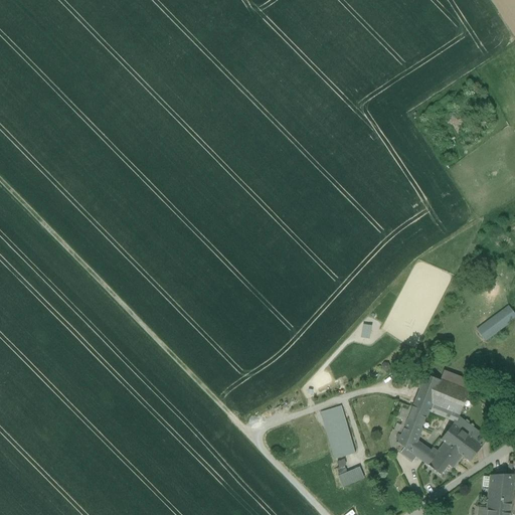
[(486,342),(514,319),(514,312),(509,305),(477,330),(486,342)]
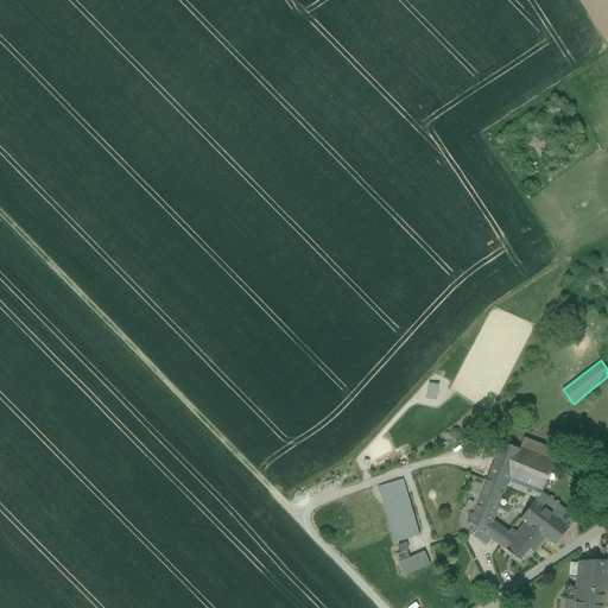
[(426,399),(437,400),(439,384),(429,382),(426,399)]
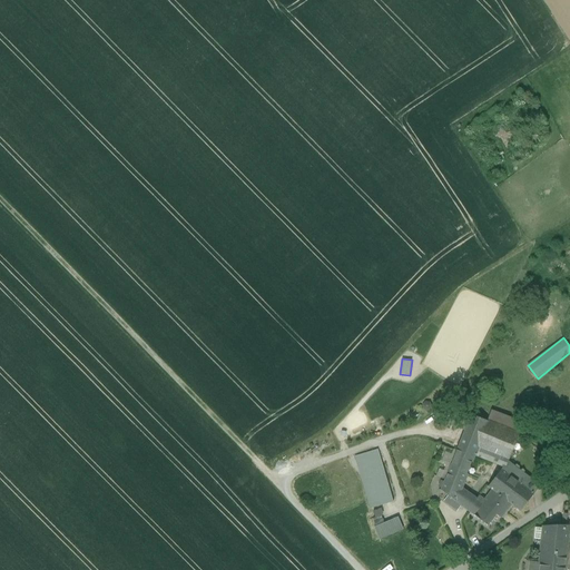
[(380,449),(355,455),(370,509),(394,502),(380,449)]
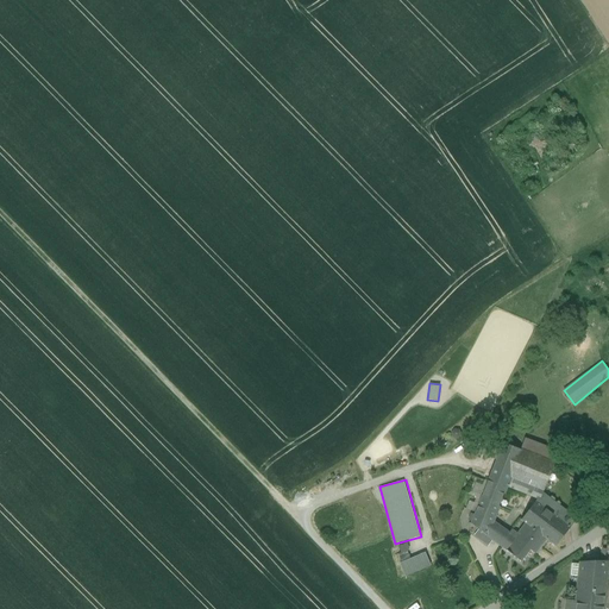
[(489,481),(471,525),(487,537),(506,488),(489,481)]
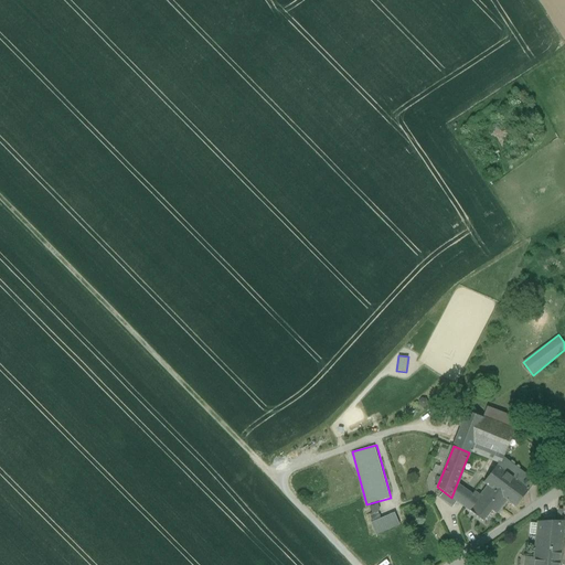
[(520,484),(507,501),(515,508),(529,491),(520,484)]
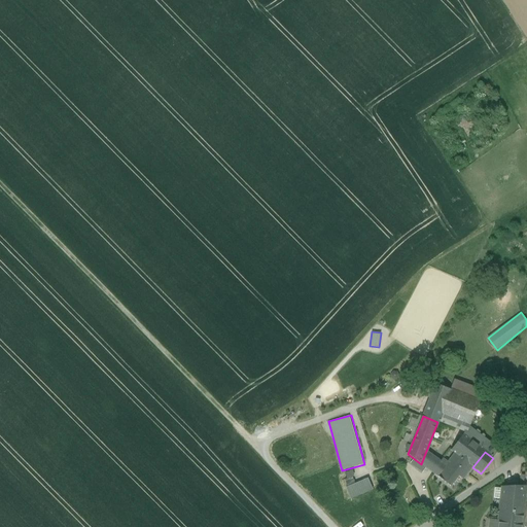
[(463,480),(472,467),(455,453),(448,462),(443,459),(432,472),(451,486),(458,476),(463,480)]
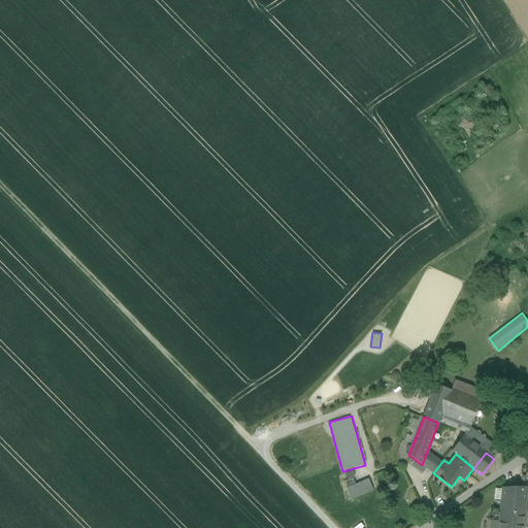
[(354,470),(345,473),(348,480),(356,476),(354,470)]
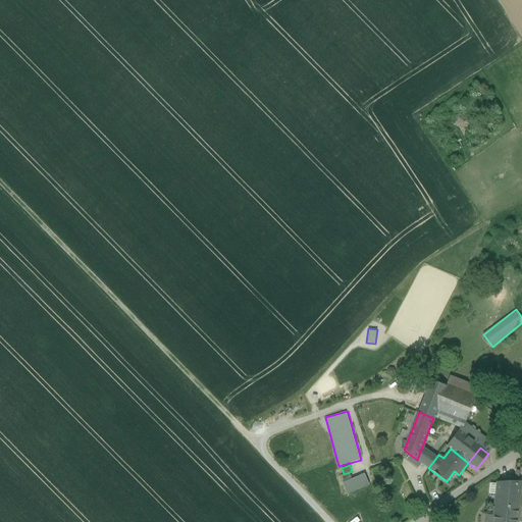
[(351,472),(342,475),(344,481),(353,478),(351,472)]
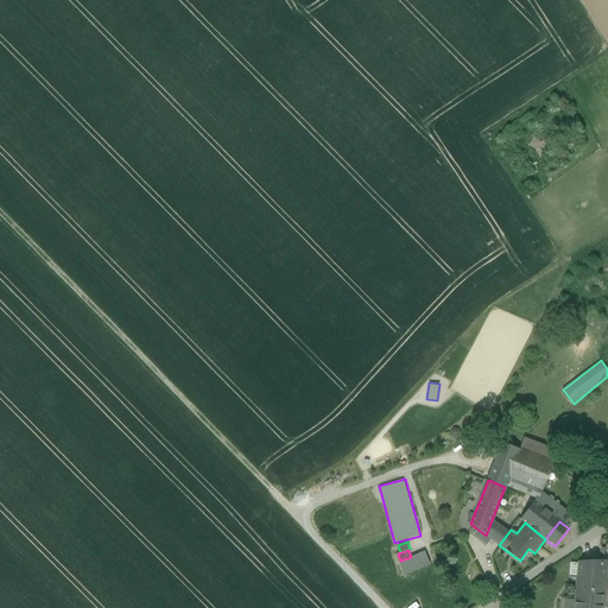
[(426,552),(399,561),(404,575),(431,565),(426,552)]
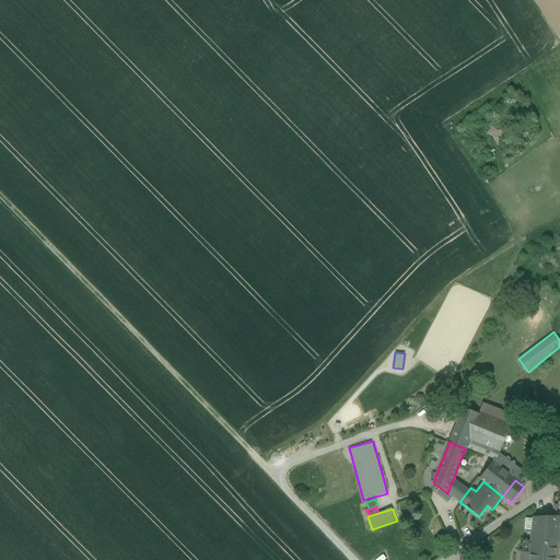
[(559,517),(533,517),(533,520),(532,531),(527,559),(555,559),(558,531),(559,517)]
